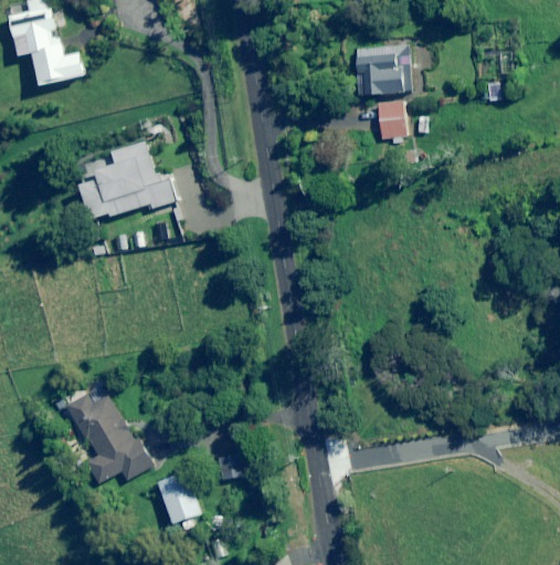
[(62,55),(57,37),(59,37),(56,29),(49,0),(25,0),(29,11),(9,17),(18,55),(31,52),(39,85),(83,74),(77,52),(62,55)]
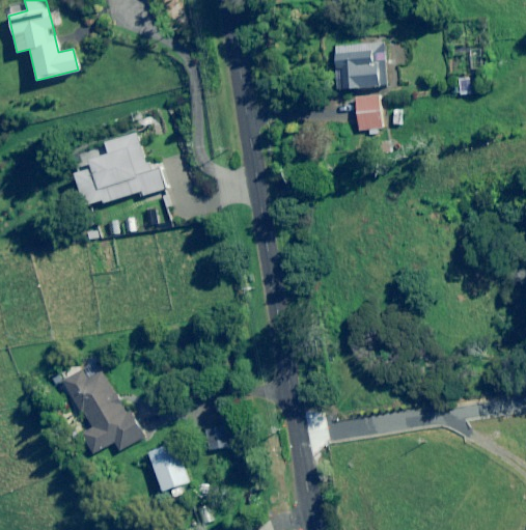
[(333,89),(335,89),(386,86),(383,43),(332,46),(334,70),(332,70),(333,89)]
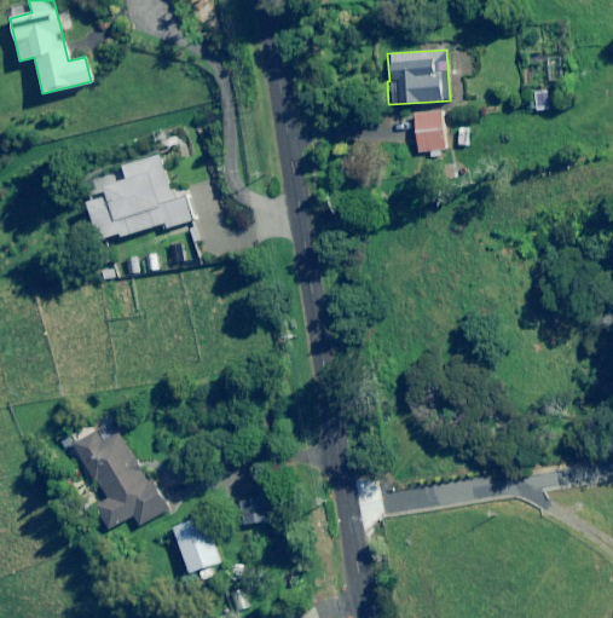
[(543,91),(533,90),(532,109),(542,110),(543,91)]
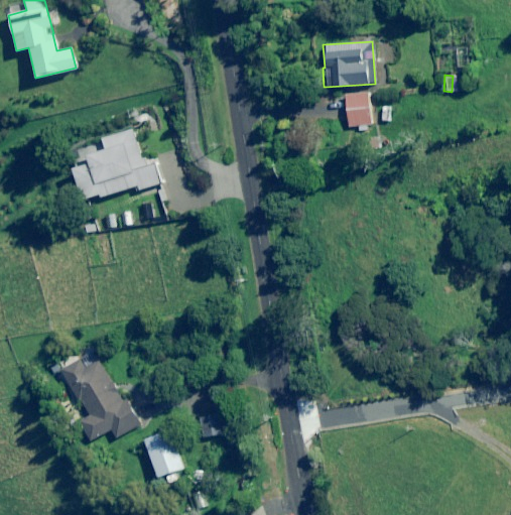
[(367,92),(343,94),(345,127),(369,125),(367,92)]
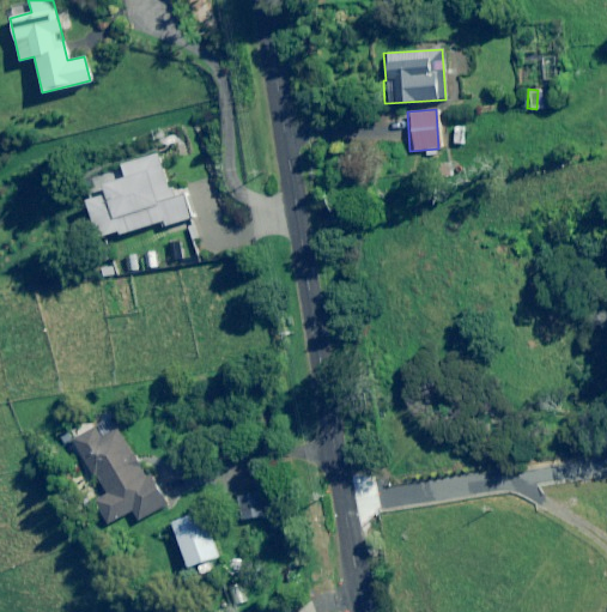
[(165,189),(155,153),(120,164),(123,179),(102,185),(105,194),(85,200),(97,237),(117,231),(117,234),(158,222),(159,226),(187,218),(177,187),(165,189)]
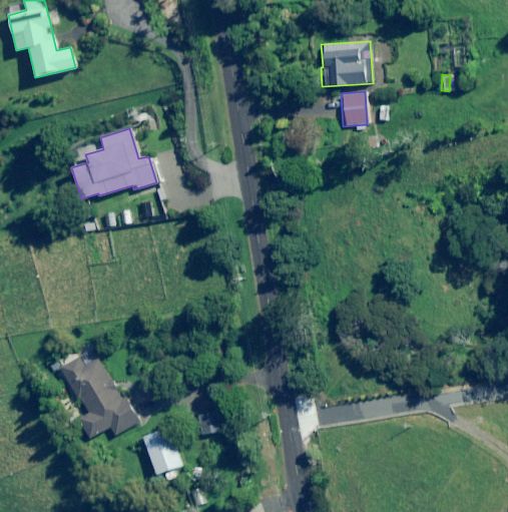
[(85,366),(79,357),(60,369),(87,413),(77,419),(89,438),(108,426),(114,435),(137,420),(123,397),(120,398),(96,359),(85,366)]
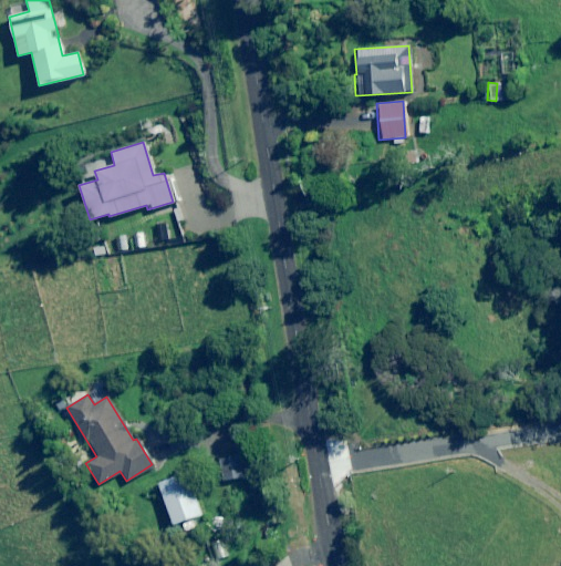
[(243,476),(240,454),(216,458),(219,480),(243,476)]
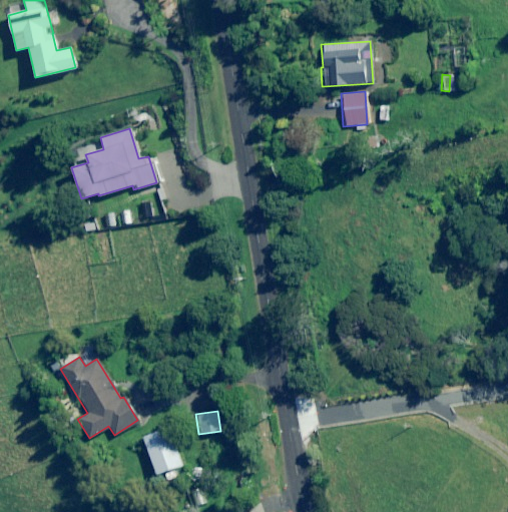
[(178,470),(164,432),(139,441),(152,479),(178,470)]
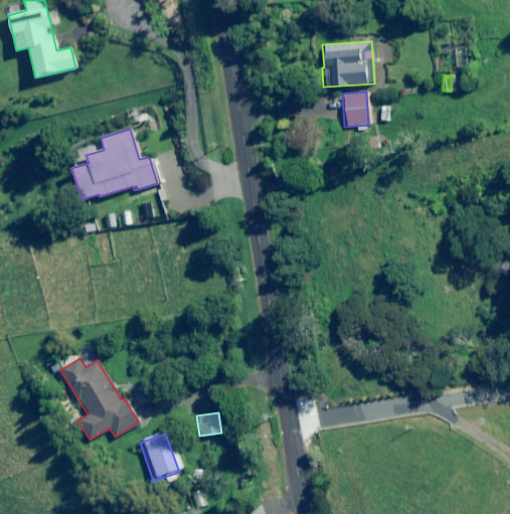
[(194,490),(184,495),(191,509),(201,505),(194,490)]
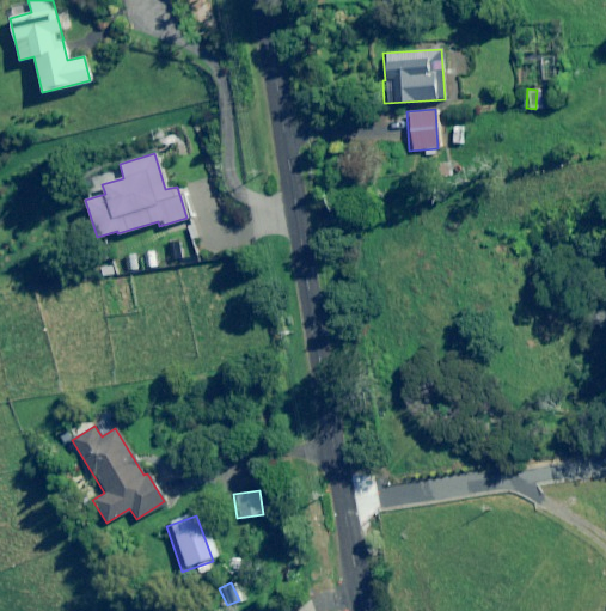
All buildings are outlined.
